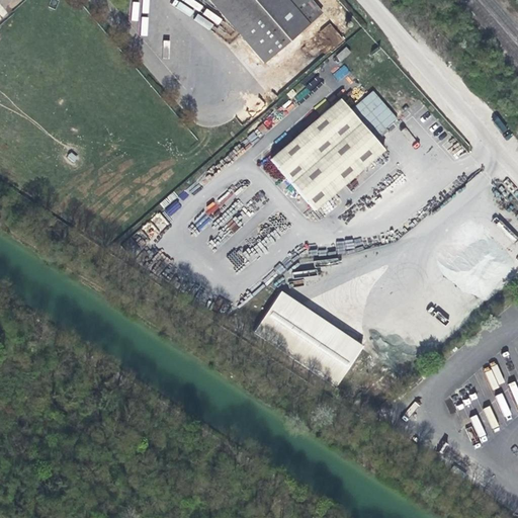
[(322,14),(309,0),(208,0),(264,64),(322,14)]
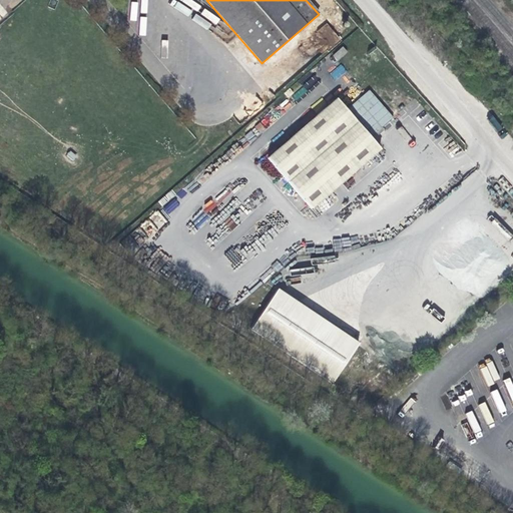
[(332,56),(337,61),(347,52),(342,47),(332,56)]
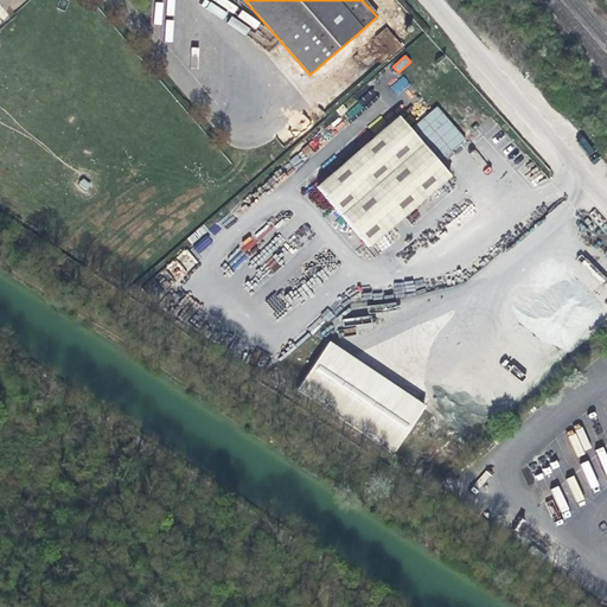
[(347,110),(342,106),(336,110),(340,116),(347,110)]
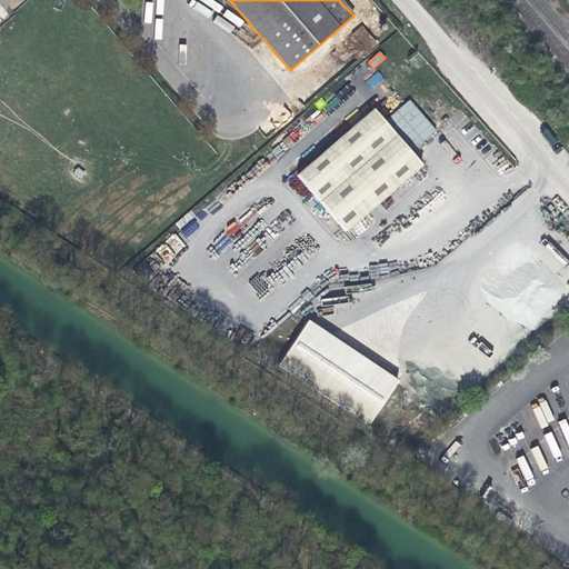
[(420,166),(372,110),(296,176),(345,231),(420,166)]
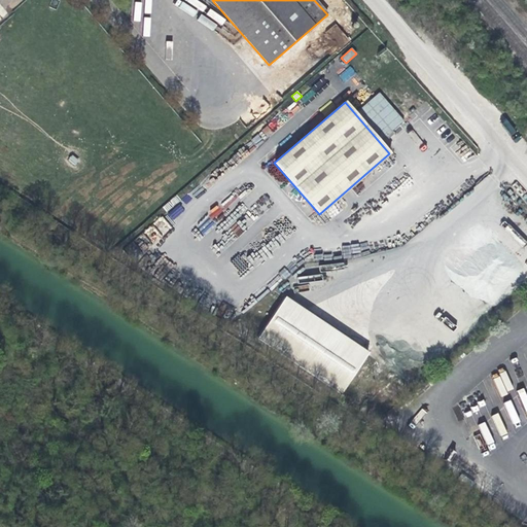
[(394,123),(381,136),(393,150),(408,138),(405,134),(418,121),(422,126),(431,117),(418,102),(409,111),(406,108),(392,120),(394,123)]
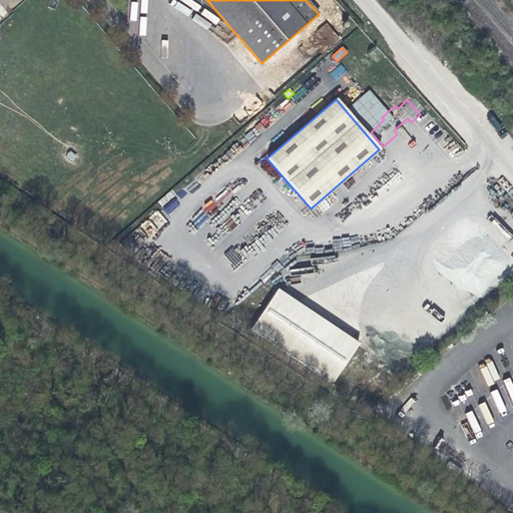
[(250,332),(336,383),(362,340),(277,289),(250,332)]
